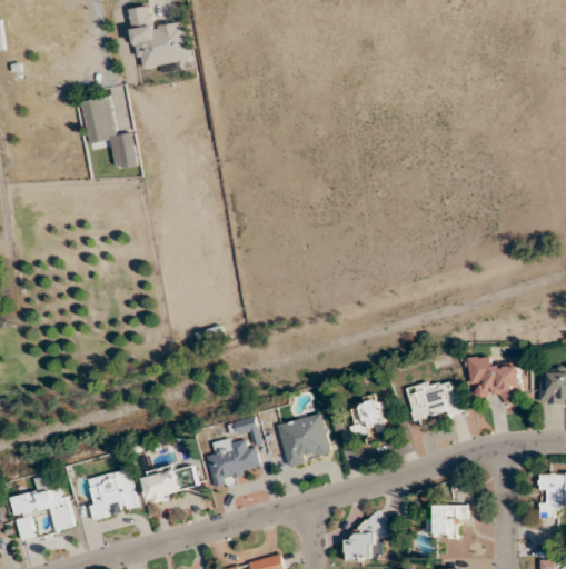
[(127,9),(136,67),(160,63),(161,71),(178,69),(177,60),(189,58),(184,22),(152,28),(149,6),(127,9)]
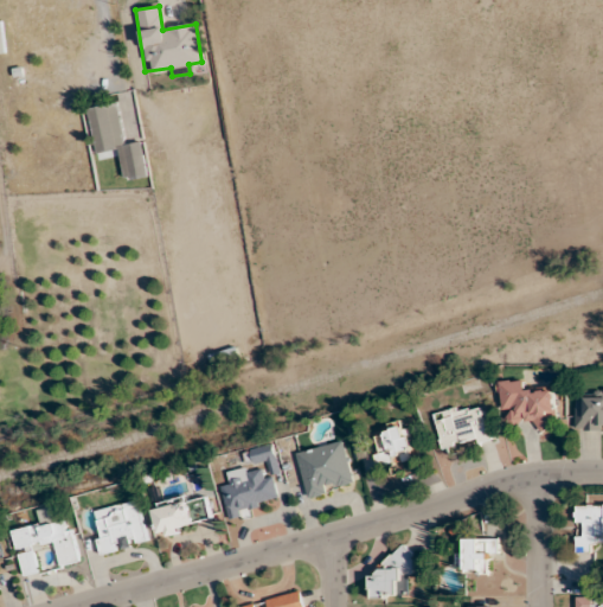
[(92,154),(116,149),(122,180),(147,176),(140,141),(124,144),(116,102),(84,108),(92,154)]
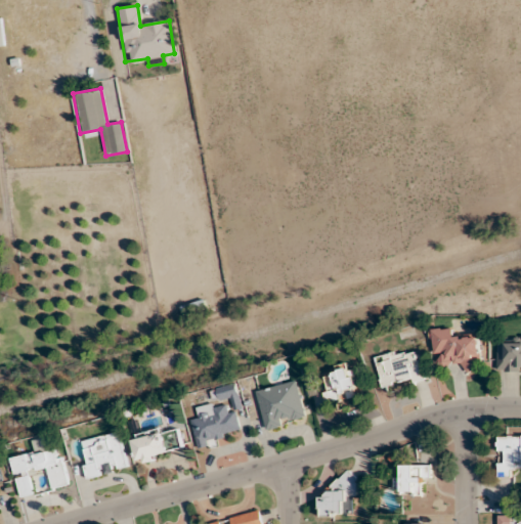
[(451,337),(450,328),(428,330),(431,367),(460,364),(460,372),(480,369),(476,334),(451,337)]
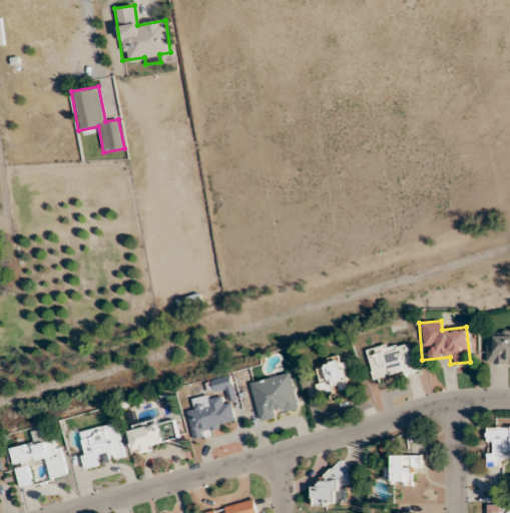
[(484,363),(509,363),(509,330),(484,331),(484,363)]
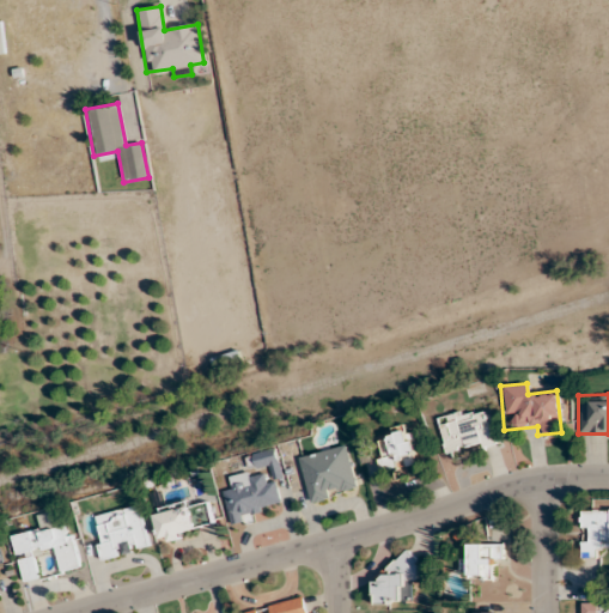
[(434,418),(444,455),(494,441),(487,413),(476,416),(474,407),(434,418)]
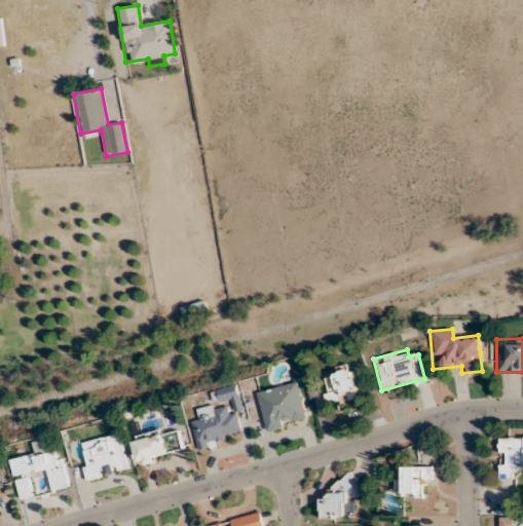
[(327,404),(358,397),(350,368),(320,374),(327,404)]
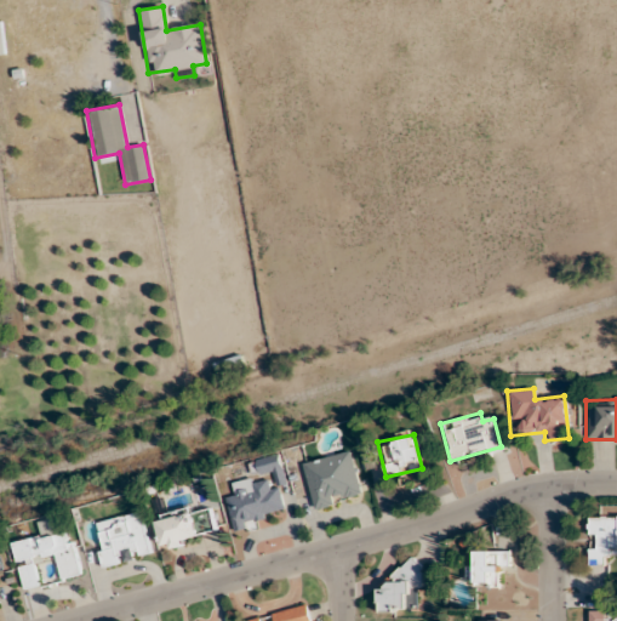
[(300,461),(310,508),(360,497),(349,450),(300,461)]
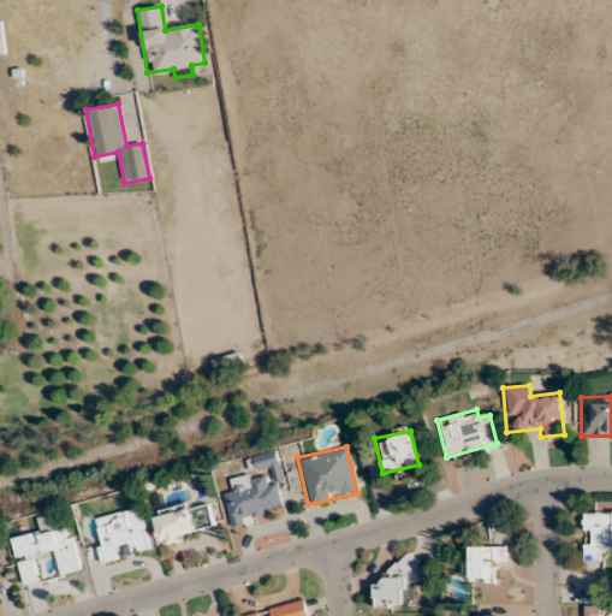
[(263,473),(219,483),(227,522),(280,510),(275,484),(266,486),(263,473)]
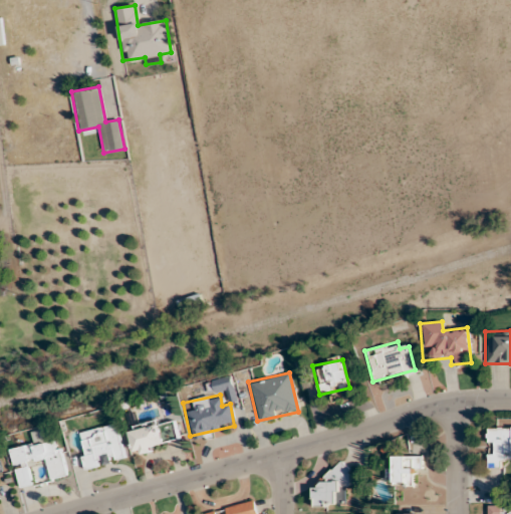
[(124,433),(136,456),(166,441),(155,418),(124,433)]
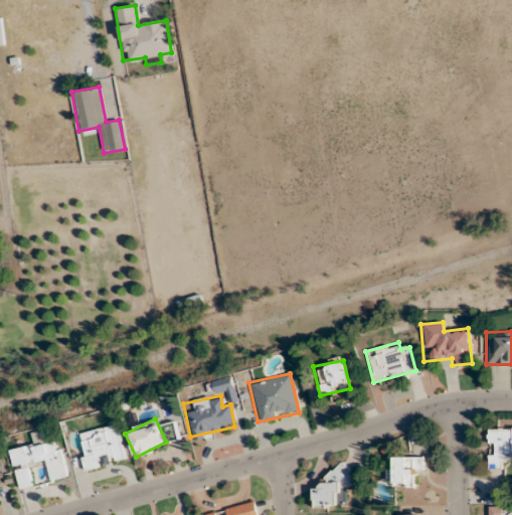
[(114,423),(73,435),(83,471),(123,460),(114,423)]
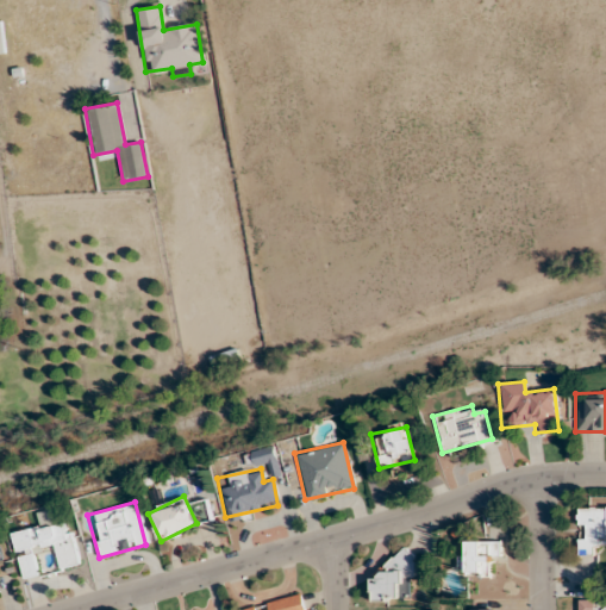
[(605,542),(605,505),(575,506),(575,531),(576,555),(595,555),(594,543),(605,542)]
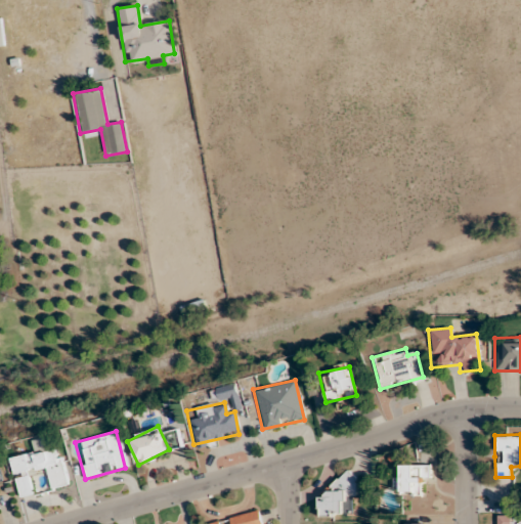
[(16,496),(31,493),(27,472),(44,469),(48,487),(63,484),(56,448),(9,457),(16,496)]
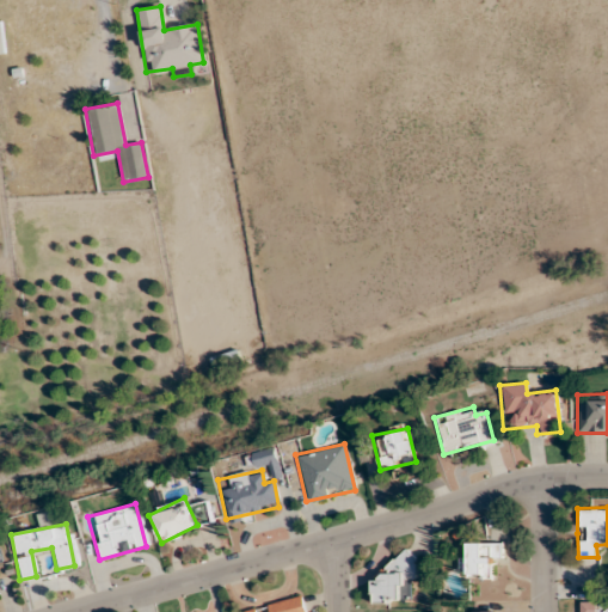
[(499,543),(466,543),(466,555),(456,555),(456,576),(489,577),(489,562),(499,562),(499,543)]
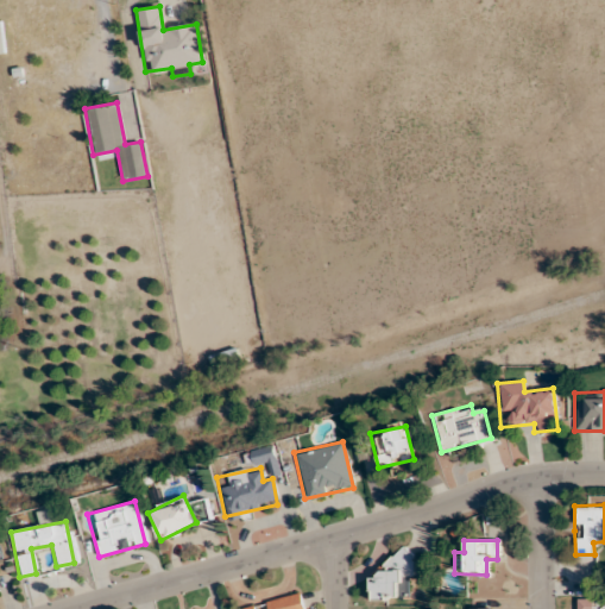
[(367,577),(369,601),(410,598),(409,554),(378,557),(378,576),(367,577)]
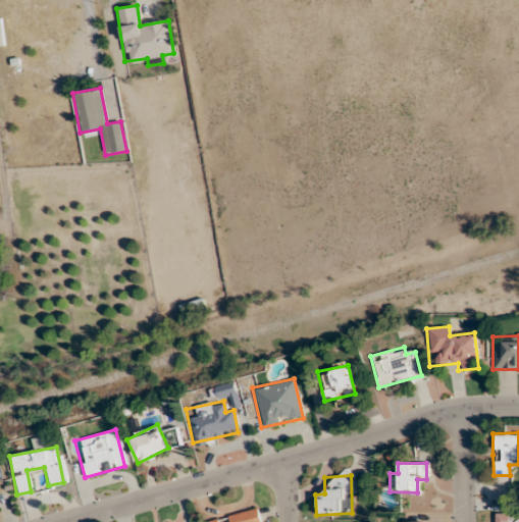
[(222,515),(222,517),(200,521),(259,521),(256,508),(222,515)]
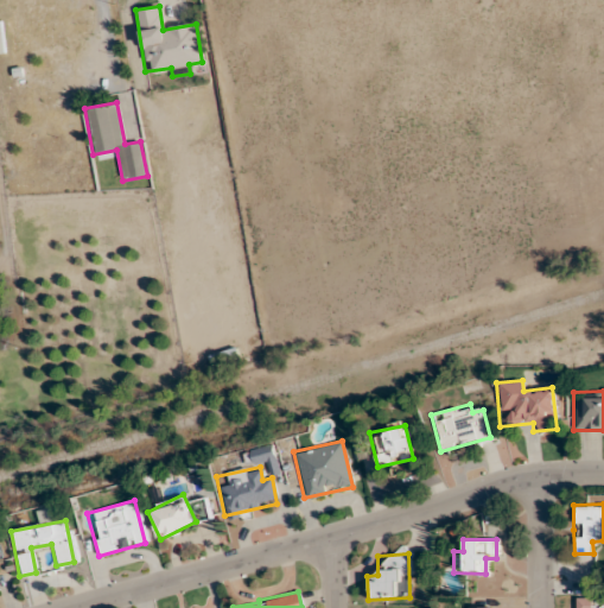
[(603,607),(603,606),(599,606),(599,596),(573,596),(573,607),(603,607)]
